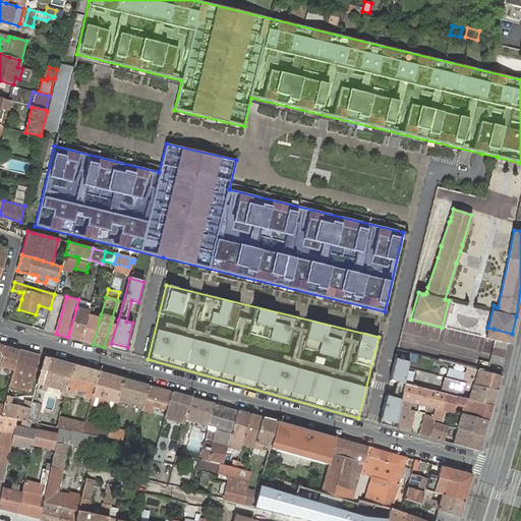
[(69,332),(68,337),(80,341),(91,303),(87,302),(84,310),(76,308),(69,332)]
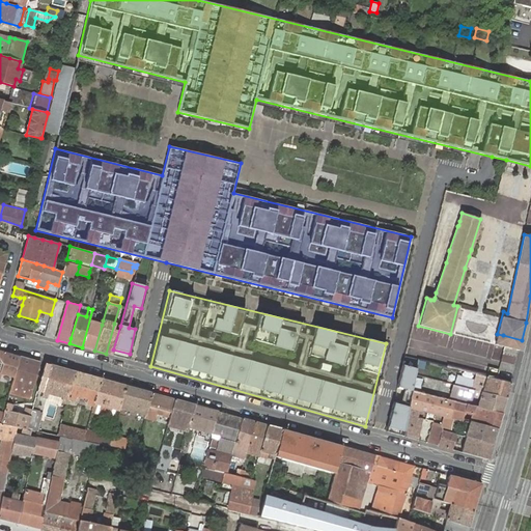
[(92,309),(82,347),(94,351),(102,325),(92,323),(95,310),(92,309)]
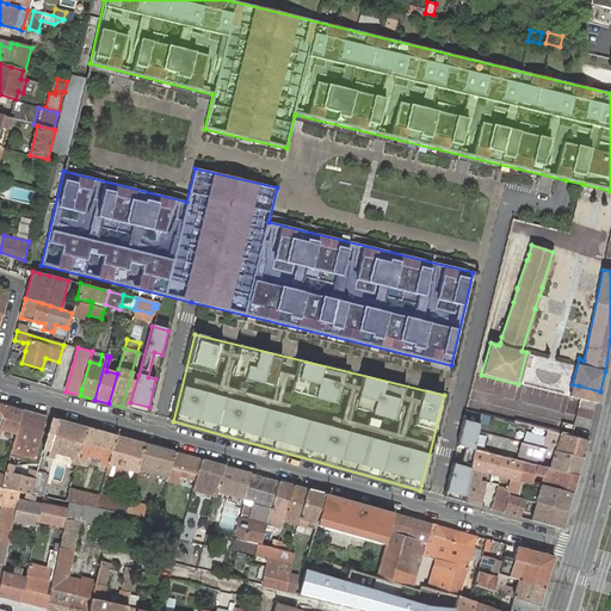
[(139,375),(131,372),(122,407),(129,409),(129,408),(130,402),(139,375)]
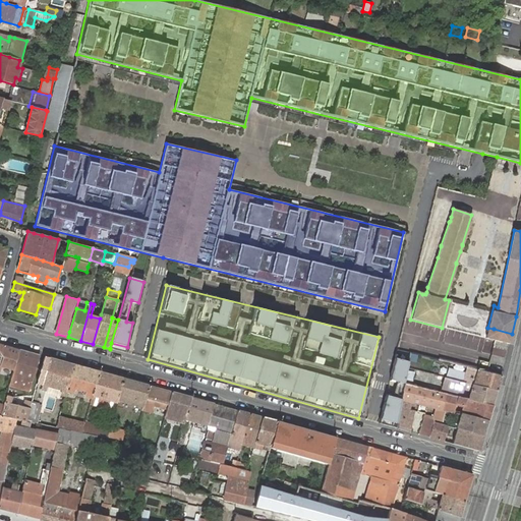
[(510,338),(512,334),(494,329),(487,328),(486,332),(493,334),(497,335),(510,338)]
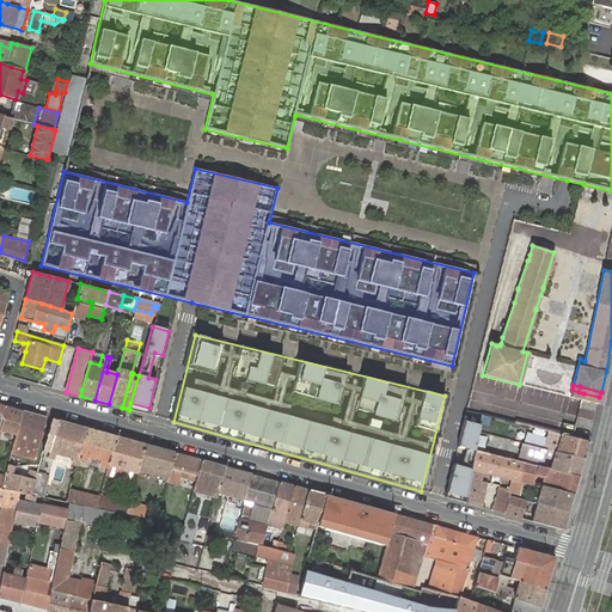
[(0,430),(16,436),(23,410),(6,405),(0,428),(0,430)]
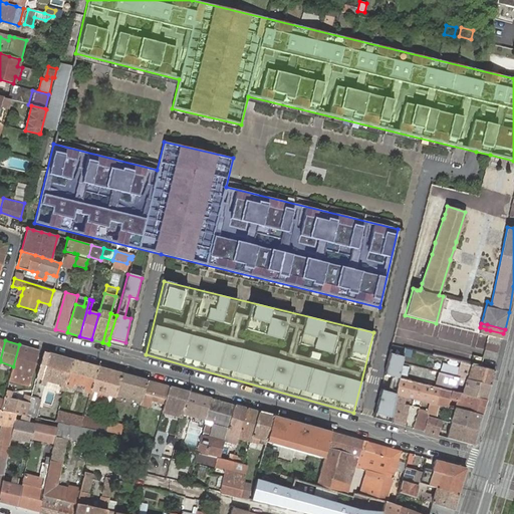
[(32,375),(39,350),(19,344),(13,366),(12,370),(9,379),(24,383),(24,384),(29,386),(32,375)]
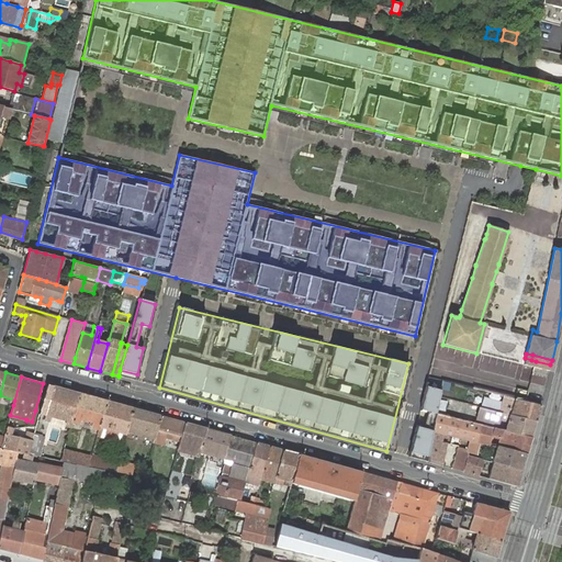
[(71,422),(80,393),(53,385),(44,419),(48,420),(49,415),(67,420),(66,426),(70,427),(71,422)]
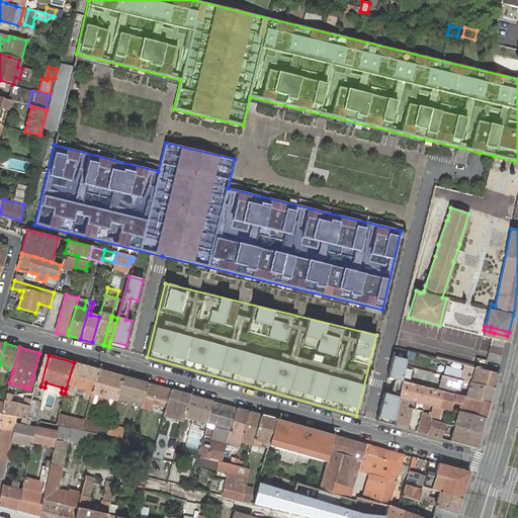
[(391,357),(384,379),(399,383),(405,361),(391,357)]
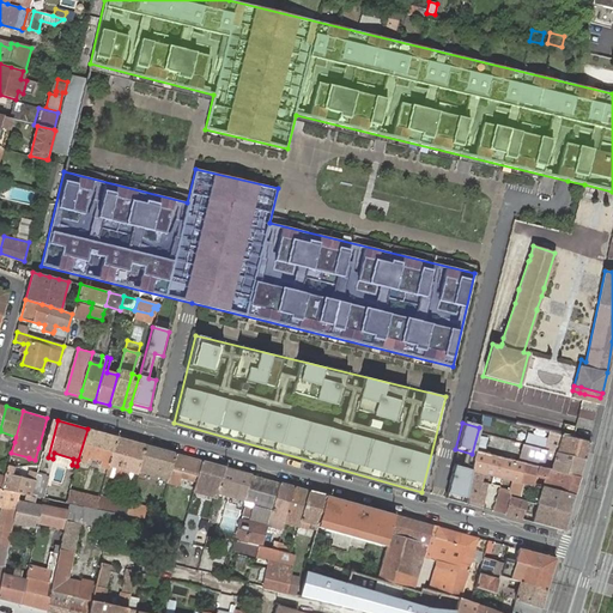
[(108,466),(116,437),(87,429),(78,460),(85,461),(86,456),(102,460),(99,466),(108,468),(108,466)]
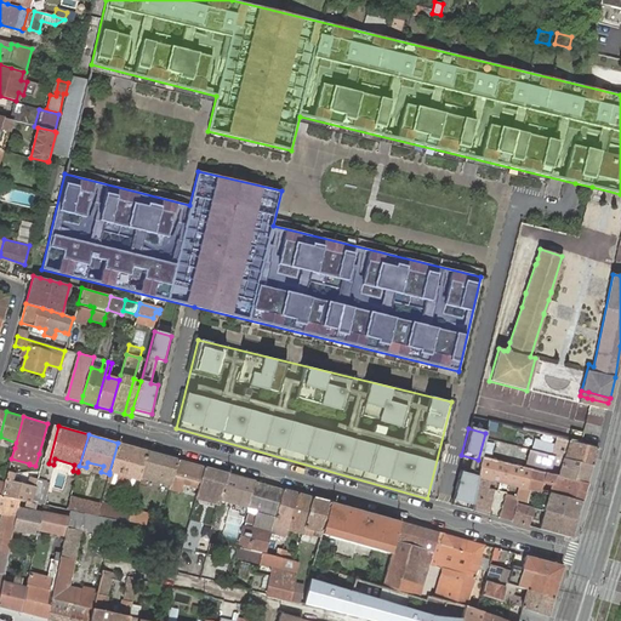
[(558,438),(554,437),(552,437),(548,436),(547,444),(556,446),(558,438)]
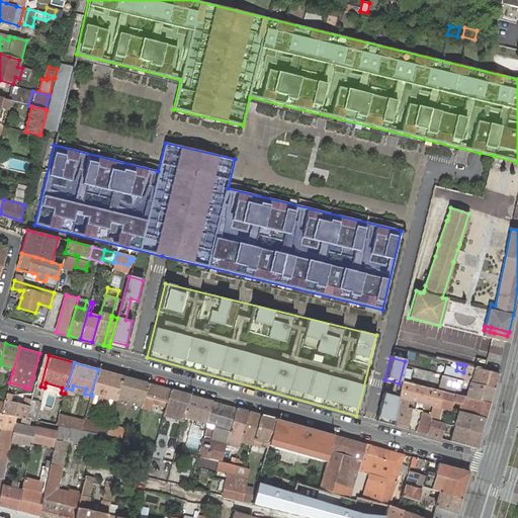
[(462,380),(468,382),(470,382),(471,383),(494,389),(499,373),(493,372),(485,370),(475,367),(465,365),(463,372),(456,370),(451,369),(449,377),(462,380)]
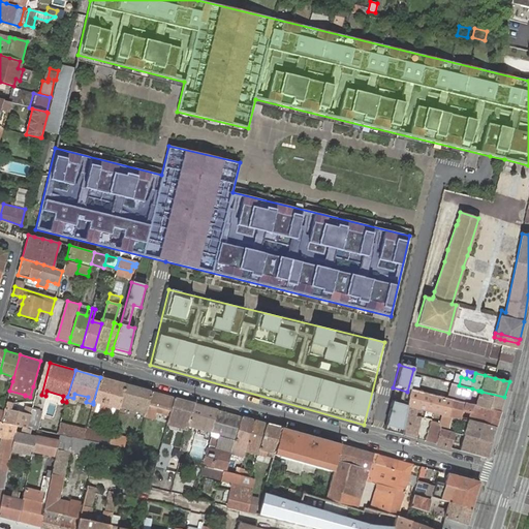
[(121,398),(125,384),(100,377),(93,402),(118,409),(119,406),(121,398)]
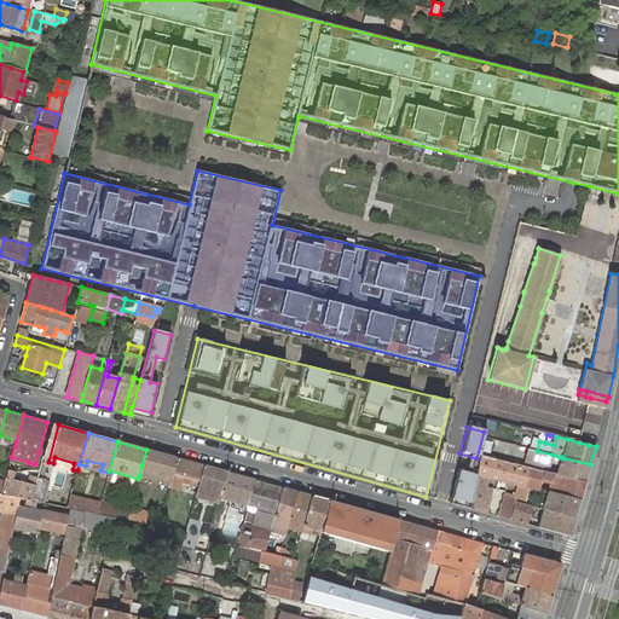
[(537,451),(527,449),(524,463),(549,469),(553,455),(537,451)]
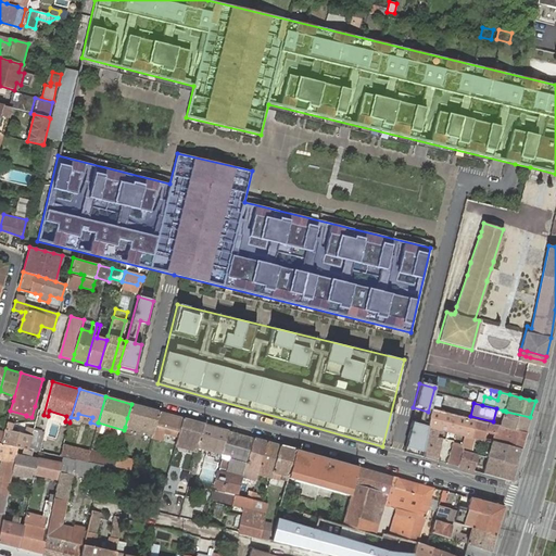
[(156,422),(160,412),(131,404),(127,418),(125,427),(148,432),(147,437),(152,438),(153,433),(154,429),(155,426),(156,422)]
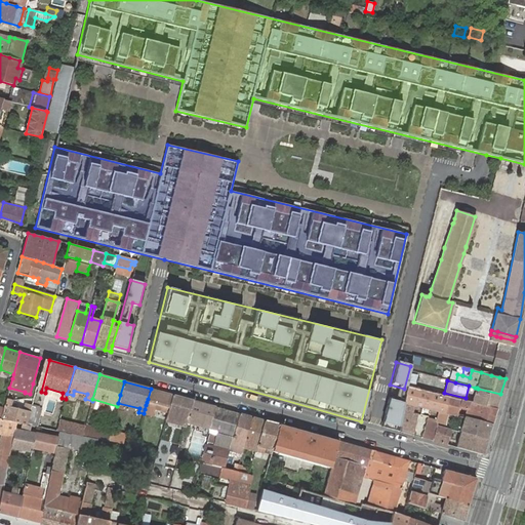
[(404,404),(399,432),(413,436),(417,414),(412,413),(413,406),(421,408),(430,410),(439,412),(437,417),(429,415),(427,420),(437,422),(445,425),(447,414),(444,413),(449,397),(407,387),(405,396),(404,403),(404,404)]
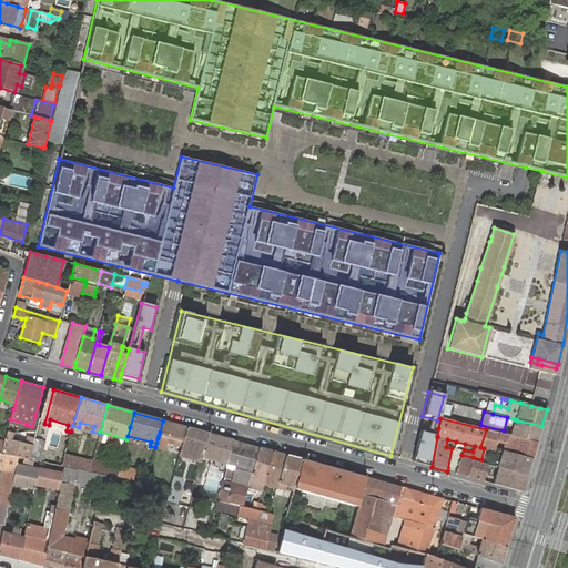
[(50,419),(49,425),(67,430),(68,425),(50,419)]
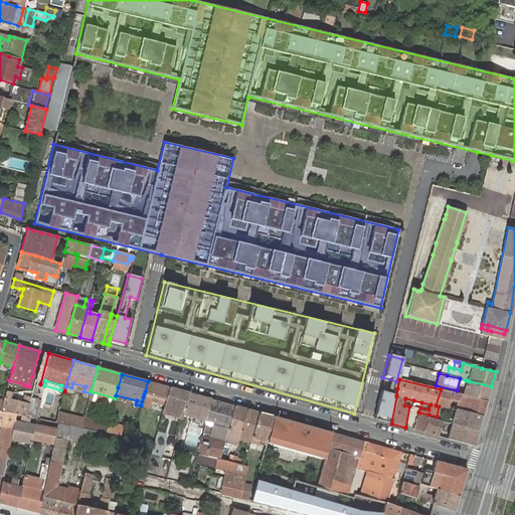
[(463,394),(487,401),(491,386),(469,381),(468,380),(466,380),(463,394)]
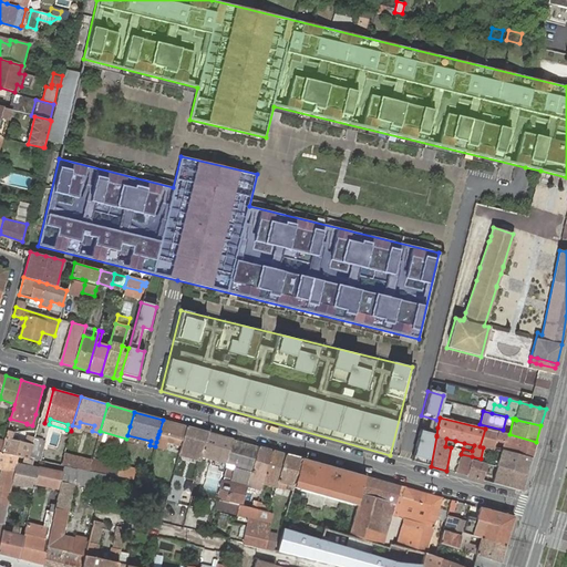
[(184,437),(186,426),(163,420),(160,431),(158,434),(157,437),(167,440),(169,433),(174,434),(172,441),(171,444),(181,446),(184,437)]
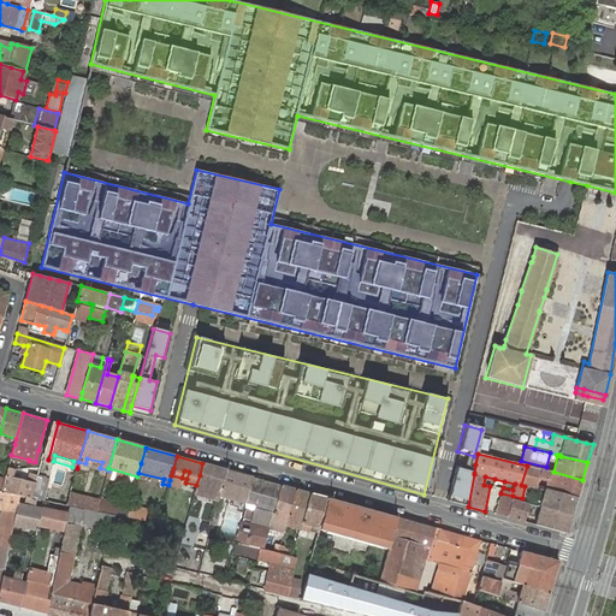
[(219,496),(226,469),(202,463),(200,475),(196,485),(195,491),(219,498),(219,496)]
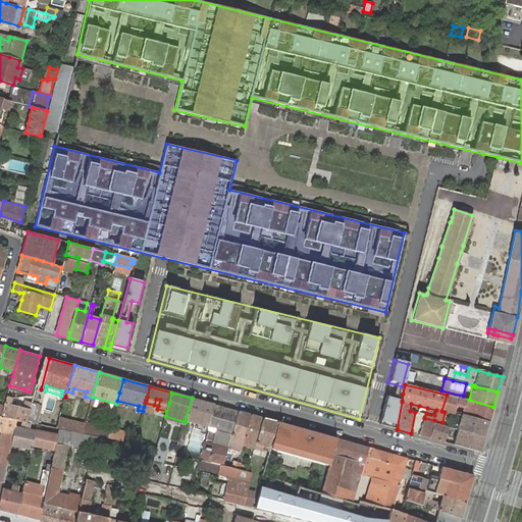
[(462,415),(488,422),(493,407),(469,400),(459,398),(447,395),(441,411),(445,412),(455,415),(462,417),(462,415)]
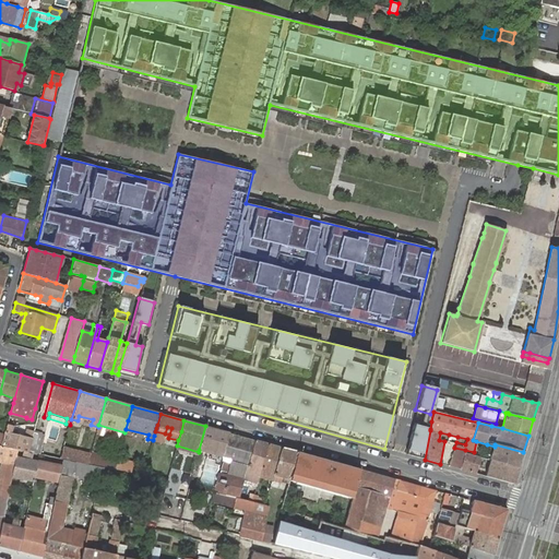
[(223,456),(229,433),(205,426),(199,450),(223,456)]
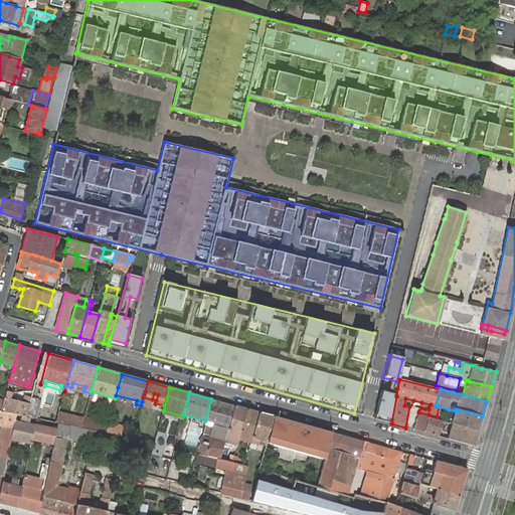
[(31,398),(31,396),(27,395),(26,402),(9,398),(5,397),(1,410),(16,414),(26,416),(31,398)]
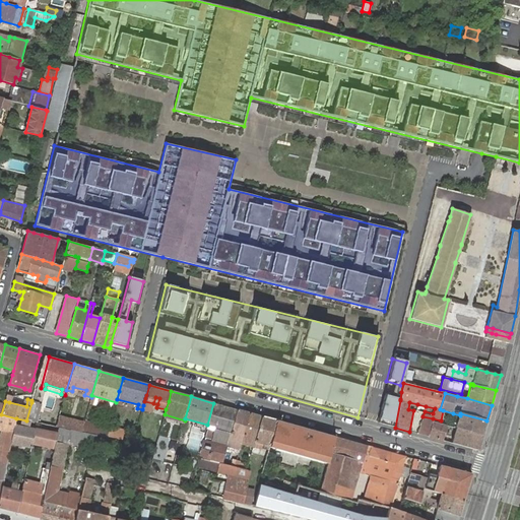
[(31,402),(26,420),(36,423),(56,427),(59,413),(56,412),(54,418),(39,414),(42,405),(42,403),(31,400),(31,402)]
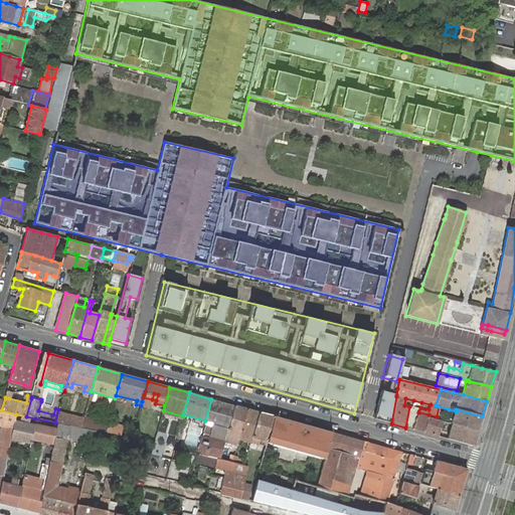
[(234,405),(211,399),(205,420),(201,437),(197,452),(196,454),(220,460),(220,458),(223,448),(224,443),(224,442),(234,405)]
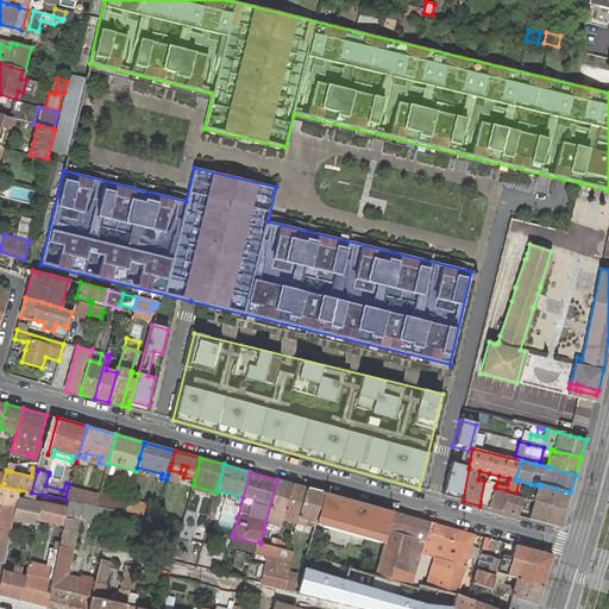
[(283,515),(293,483),(277,479),(265,522),(281,526),(282,520),(283,515)]
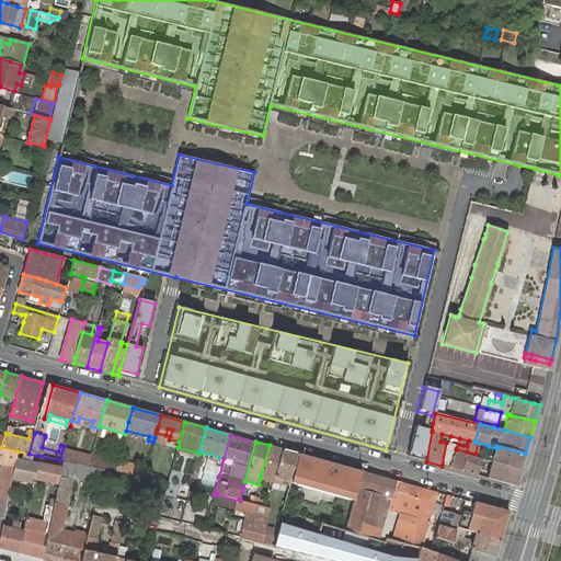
[(492,461),(521,469),(525,454),(496,446),(496,448),(489,446),(478,443),(476,454),(489,458),(489,460),(492,461)]
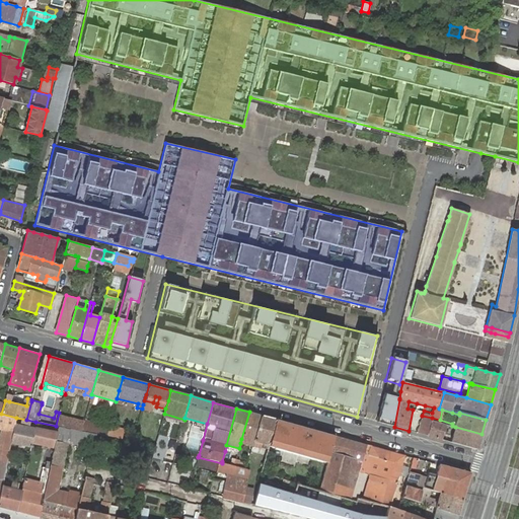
[(254,440),(261,416),(249,412),(241,439),(253,442),(254,440)]
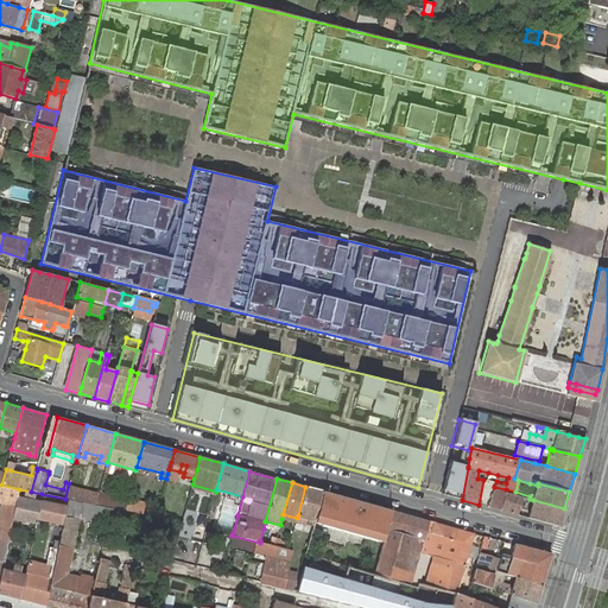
[(0,485),(0,501),(8,504),(7,511),(4,510),(0,524),(0,577),(1,570),(7,546),(7,542),(8,536),(13,518),(17,496),(19,489),(1,485),(0,485)]
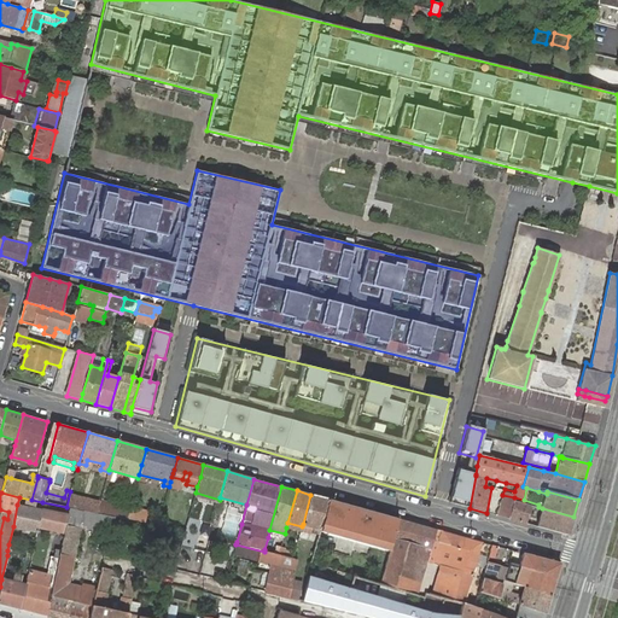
[(320,529),(328,500),(310,495),(303,524),(314,528),(312,534),(319,536),(320,529)]
